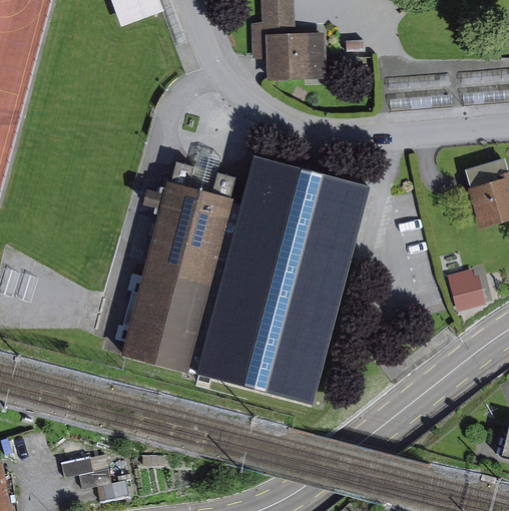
[(160,0),(112,0),(124,29),(165,12),(160,0)]
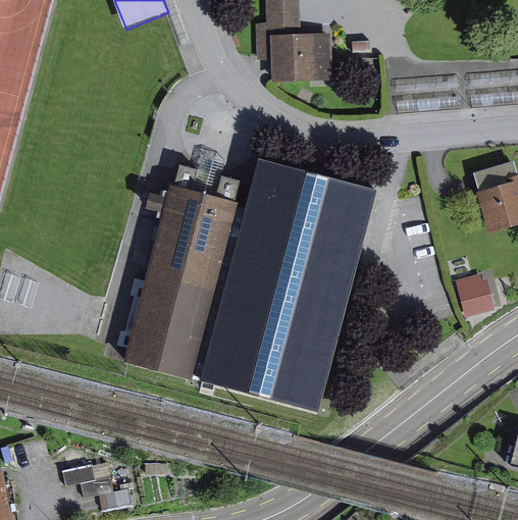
[(517,0),(269,0),(270,27),(259,28),(260,63),(268,63),(273,63),(273,87),(332,86),(331,37),(300,38),(299,0),(517,0)]
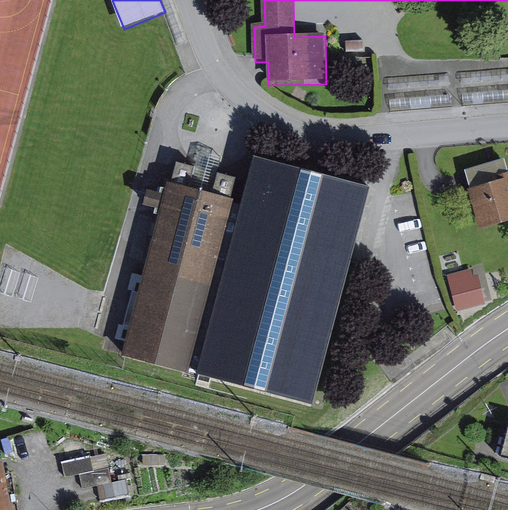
[(313,400),(369,186),(253,156),(241,200),(203,190),(169,181),(124,351),(313,400)]
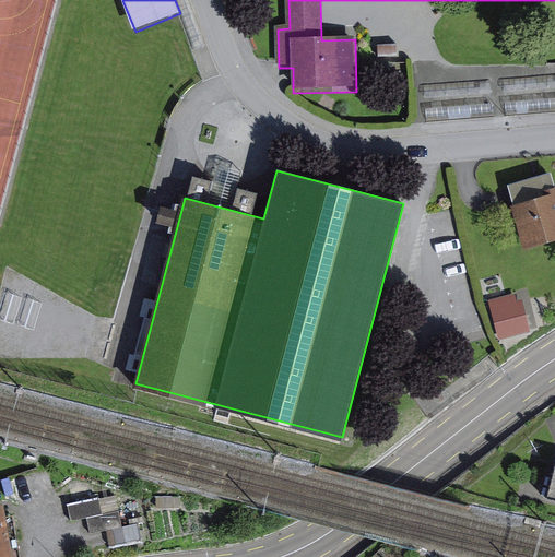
[(554,172),(504,185),(520,248),(554,239),(554,172)]
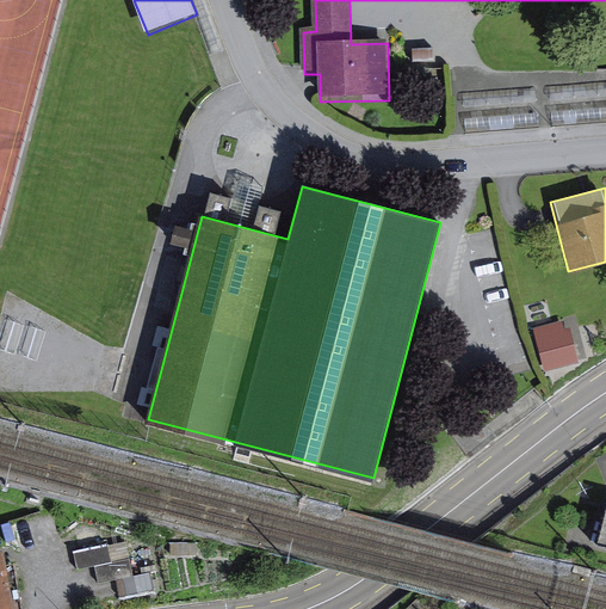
[(574,361),(566,323),(539,328),(548,367),(574,361)]
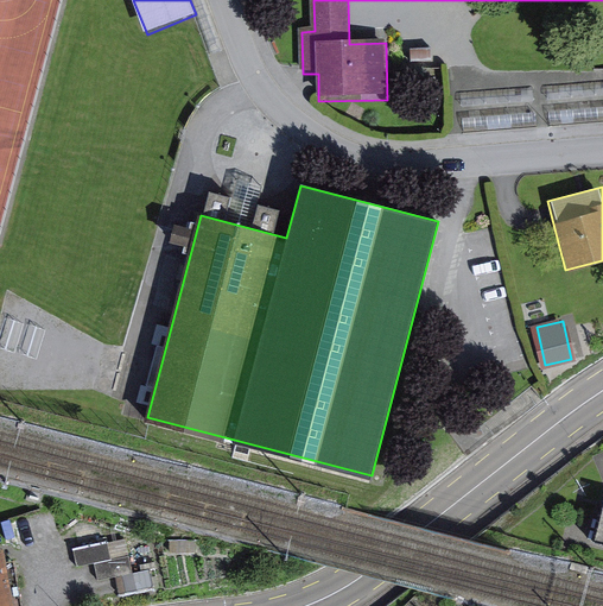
[(108,543),(74,551),(76,560),(78,569),(95,565),(97,574),(100,582),(116,579),(118,588),(120,597),(154,588),(150,570),(133,574),(129,557),(112,561),(108,543)]
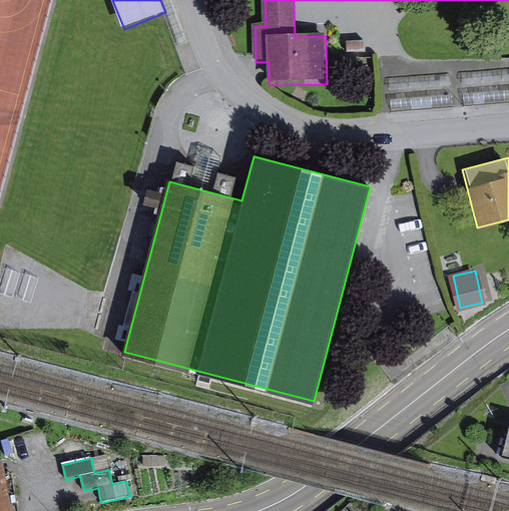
[(13,510),(7,473),(0,474),(0,510),(13,510)]
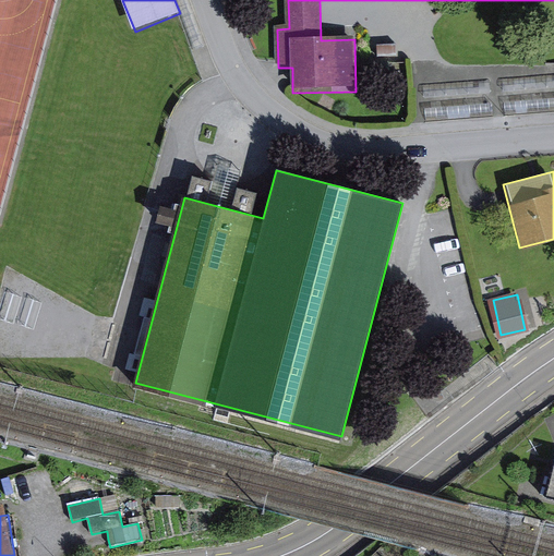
All buildings are outlined.
